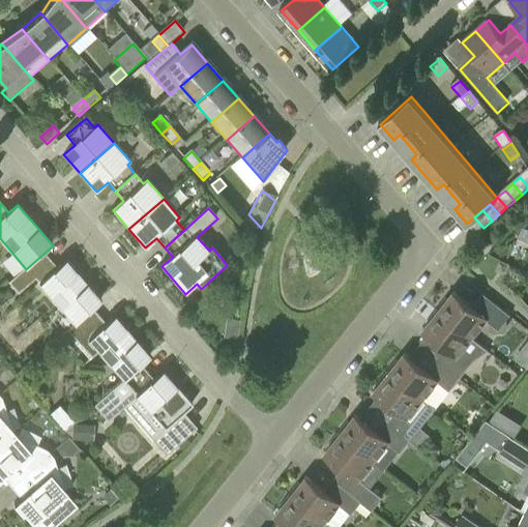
[(474,217),(467,224),(476,234),(484,228),(474,217)]
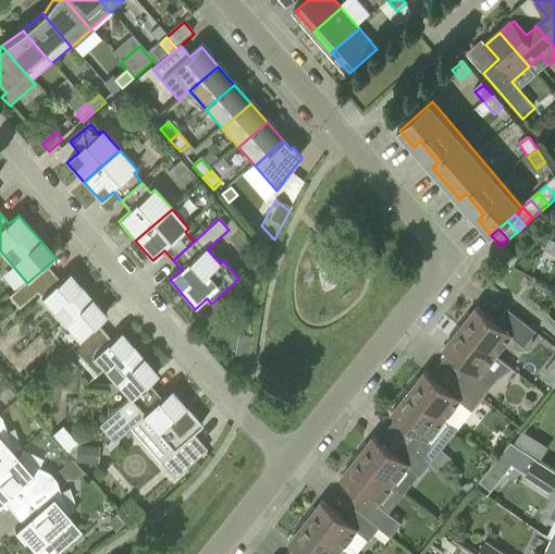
[(554,239),(550,238),(544,251),(554,256),(554,239)]
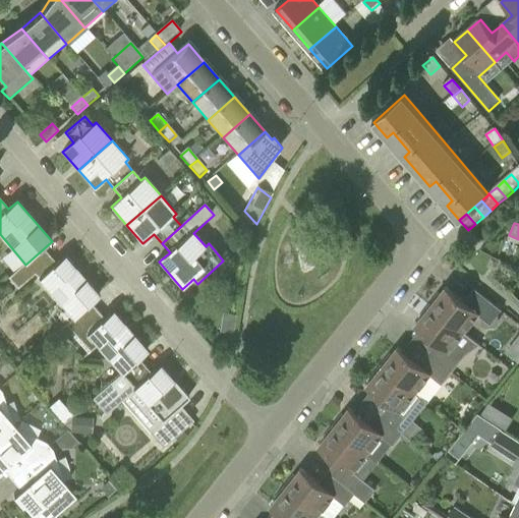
[(36,276),(74,320),(92,304),(100,296),(65,256),(56,265),(43,249),(25,265),(8,280),(18,290),(36,276)]
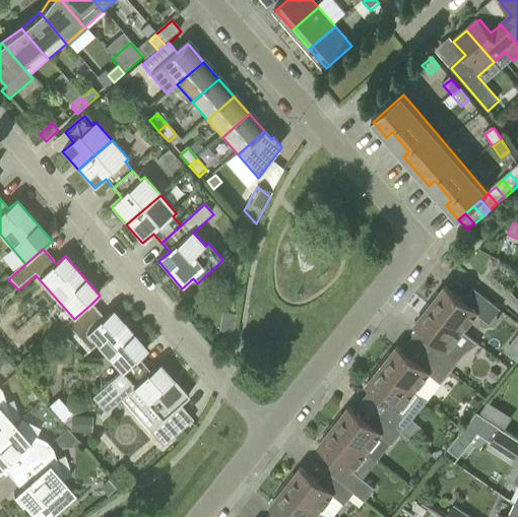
[(487,267),(497,271),(498,272),(502,261),(492,257),(487,267)]
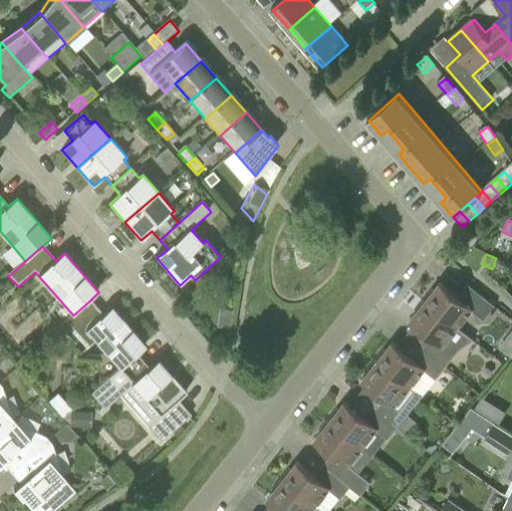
[(434,290),(424,302),(458,329),(459,329),(472,312),(476,315),(475,316),(476,321),(481,325),(489,324),(493,319),(492,314),(491,313),(496,307),(474,290),(463,303),(441,285),(435,292),(434,290)]
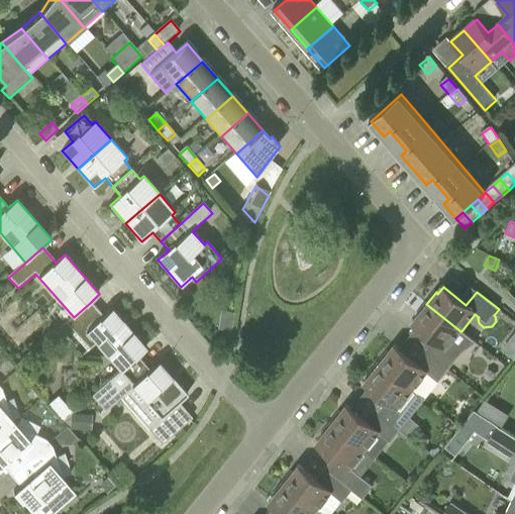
[(97,344),(121,372),(138,357),(147,349),(112,309),(103,317),(91,302),(74,317),(61,328),(84,355),(97,344)]
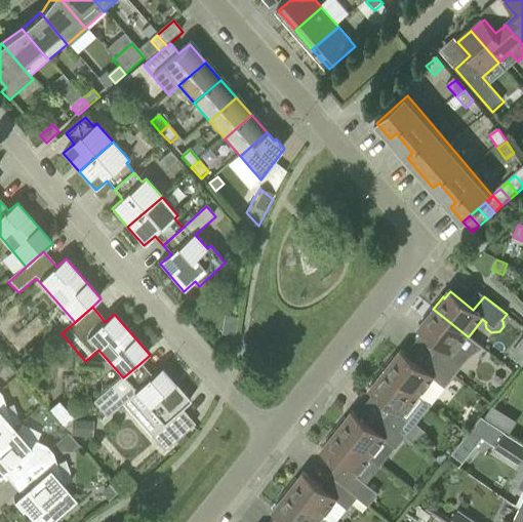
[(443,348),(434,359),(456,377),(470,360),(485,349),(469,336),(468,336),(433,309),(424,320),(426,322),(419,329),(443,348)]
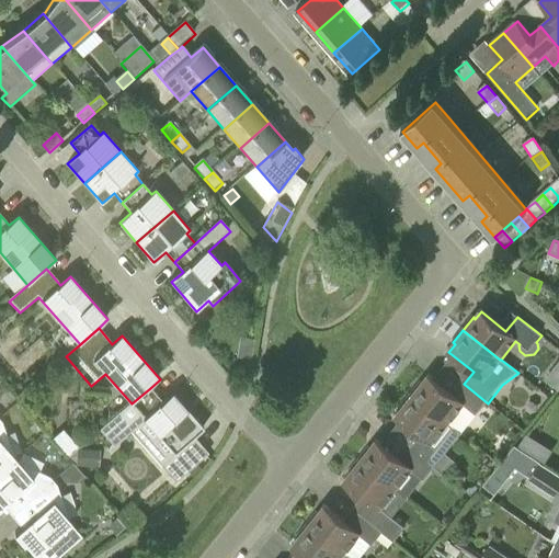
[(421,383),(411,395),(448,425),(461,435),(463,436),(477,418),(477,417),(488,403),(464,384),(454,396),(430,376),(423,384),(421,383)]
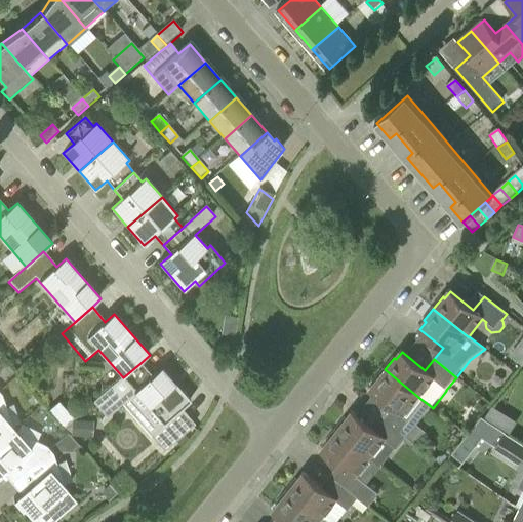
[(141,363),(123,377),(93,404),(108,419),(125,404),(153,436),(151,437),(165,453),(176,443),(185,436),(196,426),(183,410),(192,402),(162,368),(153,376),(141,363)]
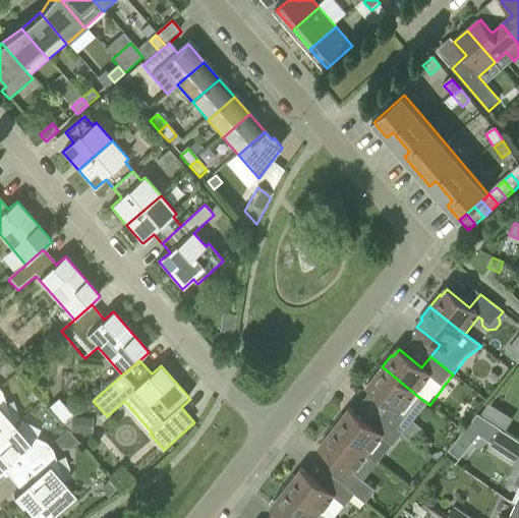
[(368,407),(382,417),(383,416),(404,435),(414,444),(424,430),(414,422),(428,404),(416,395),(382,366),(372,379),(373,380),(368,387),(382,398),(380,401),(376,398),(368,407)]
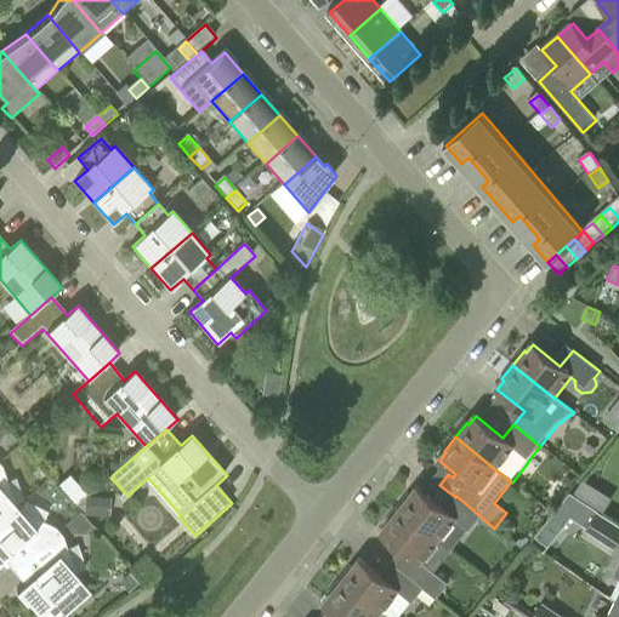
[(0,525),(20,509),(16,506),(4,469),(0,466),(0,464),(0,525)]
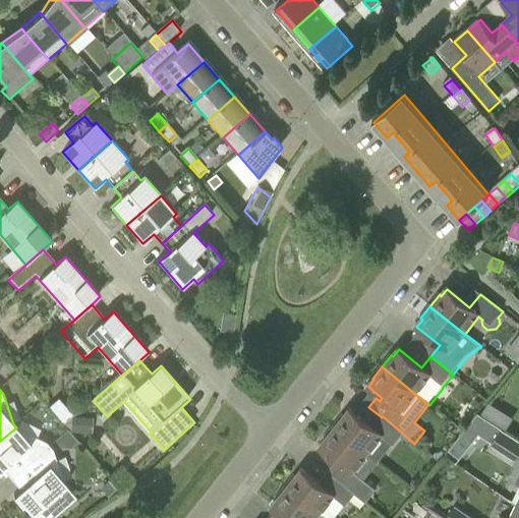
[(62,425),(63,426),(73,417),(59,400),(48,409),(62,425)]
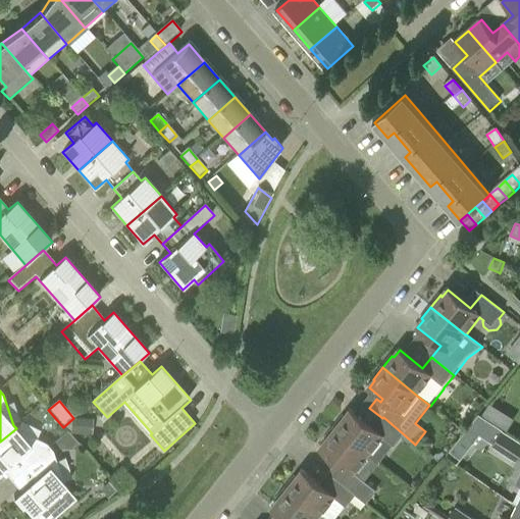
[(344,416),(334,428),(369,456),(383,437),(396,448),(405,435),(383,417),(382,418),(374,429),(351,411),(346,418),(344,416)]
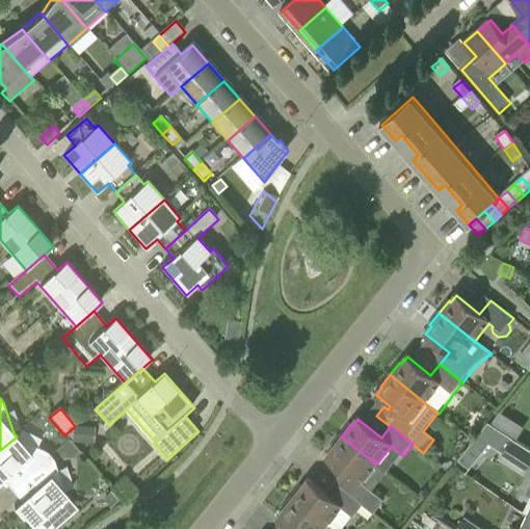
[(73,428),(72,444),(89,445),(91,429),(73,428)]
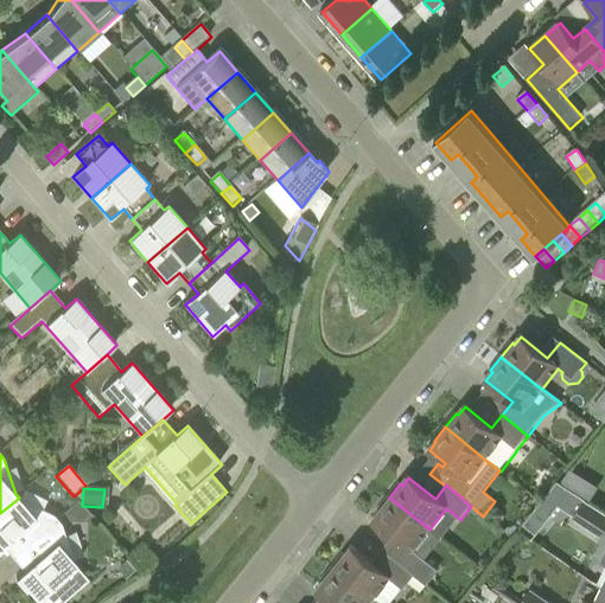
[(524,491),(520,498),(522,511),(529,517),(540,502),(524,491)]
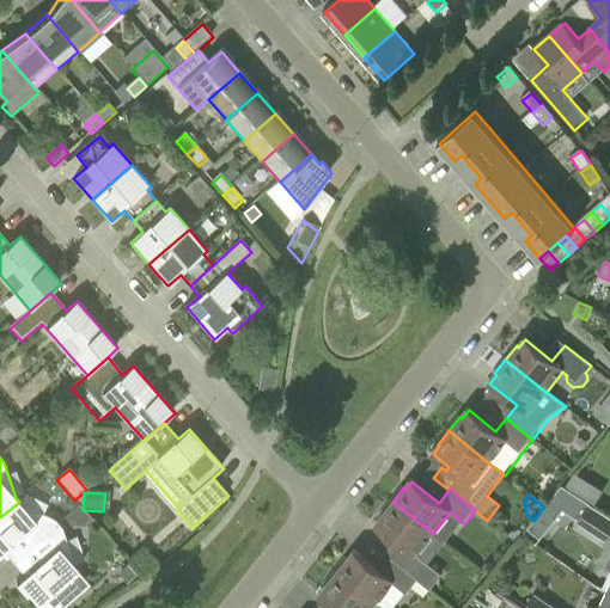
[(73,499),(66,507),(72,514),(80,507),(74,501),(73,499)]
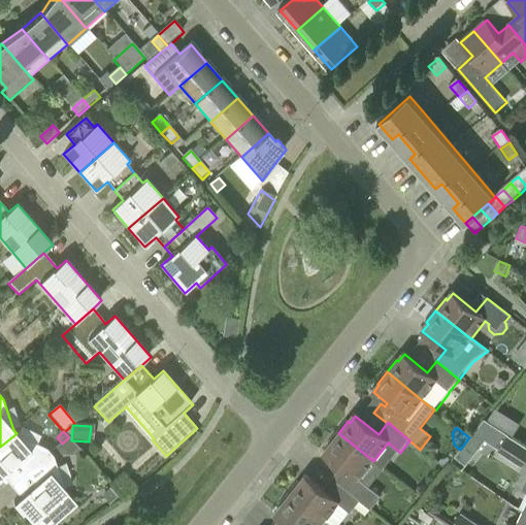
[(460,450),(454,458),(466,467),(487,441),(474,432),(469,437),(460,450)]
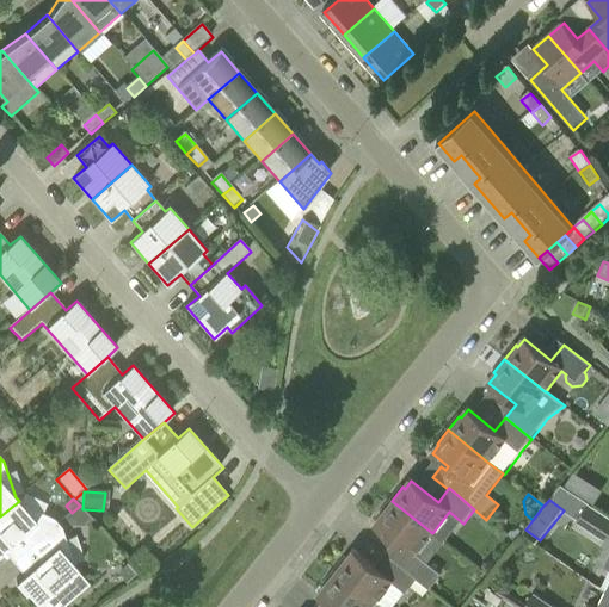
[(0,555),(20,538),(31,549),(59,525),(56,521),(22,503),(19,501),(0,516),(0,555)]
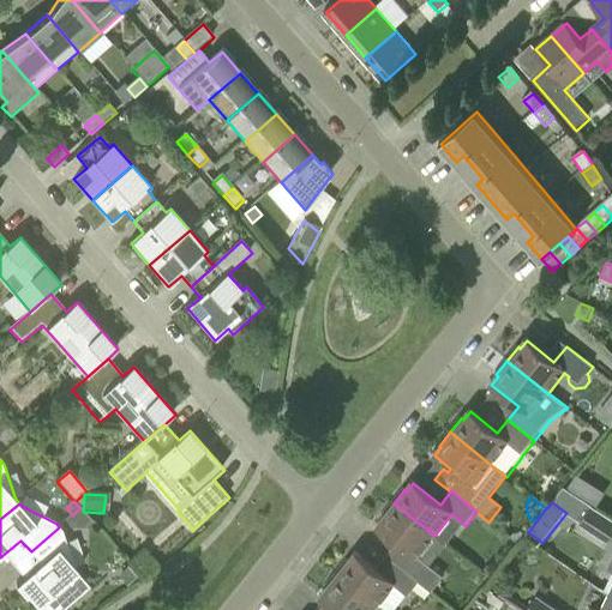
[(405,549),(394,562),(420,583),(433,595),(445,579),(418,556),(435,536),(394,503),(382,517),(384,519),(378,527),(405,549)]
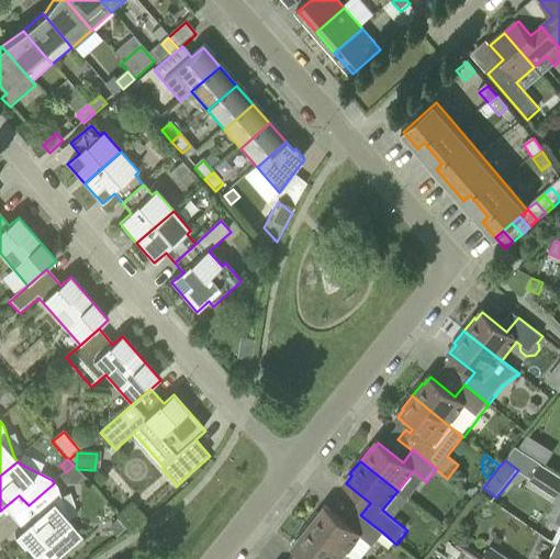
[(530,482),(557,499),(559,494),(559,477),(541,466),(530,482)]
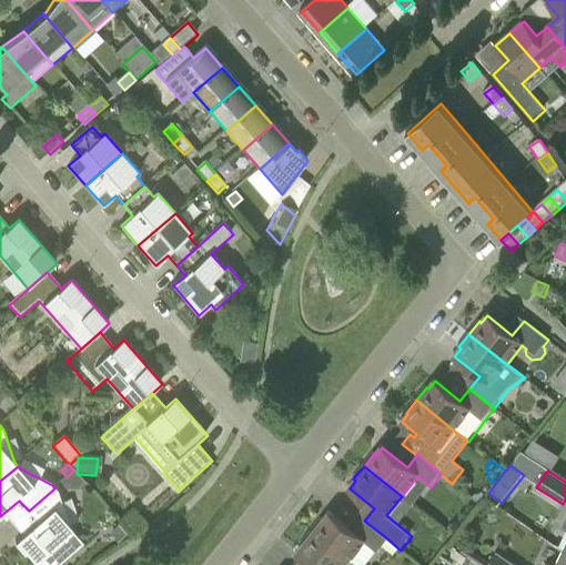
[(200,472),(191,480),(195,484),(201,480),(204,477),(200,472)]
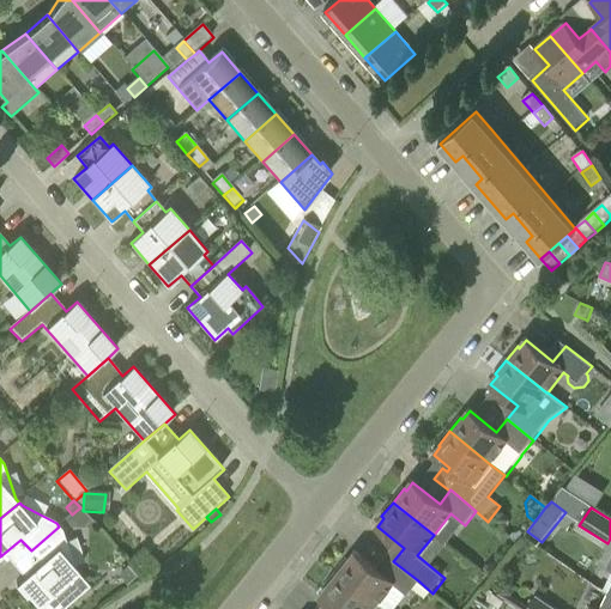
[(59,527),(31,550),(42,564),(17,585),(28,596),(29,595),(40,607),(41,606),(43,608),(67,608),(90,588),(78,573),(79,572),(67,558),(64,531),(59,527)]
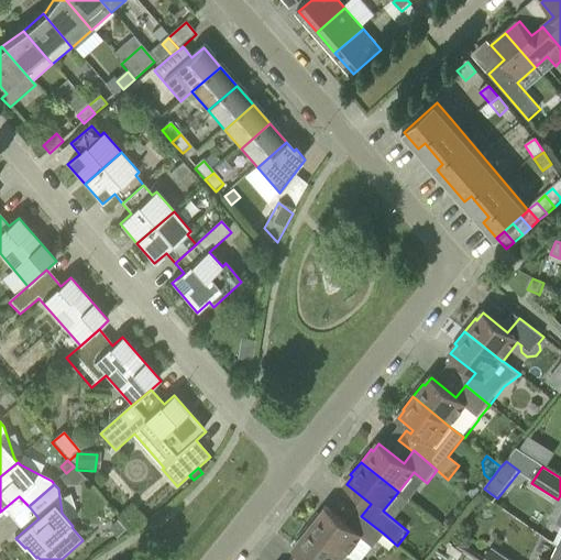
[(318,514),(308,527),(345,557),(347,557),(361,538),(374,548),(385,535),(361,516),(351,528),(327,508),(320,516),(318,514)]
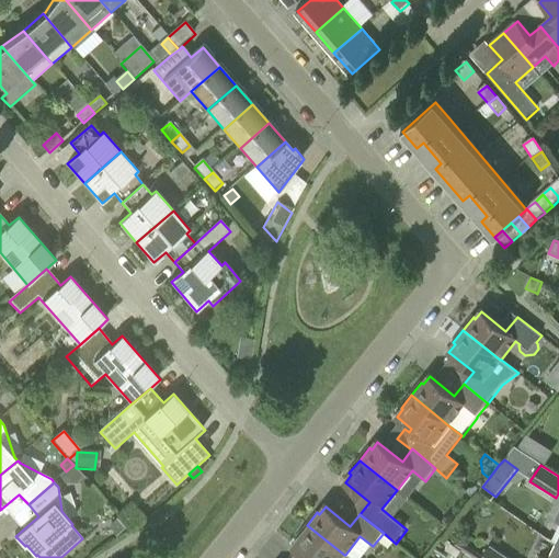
[(349,557),(345,555),(344,555),(307,525),(297,538),(299,539),(293,547),(306,557),(349,557)]
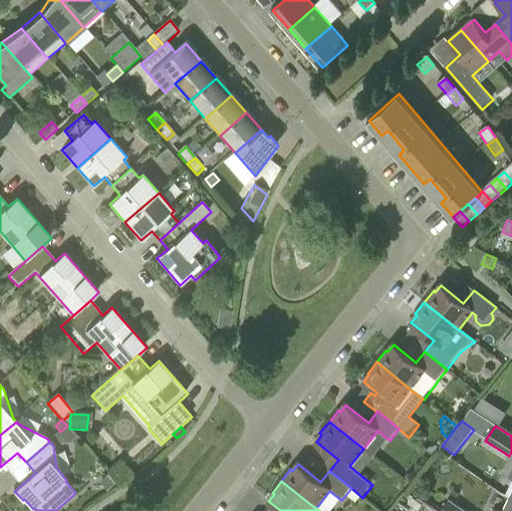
[(464,510),(450,501),(443,510),(464,510)]
